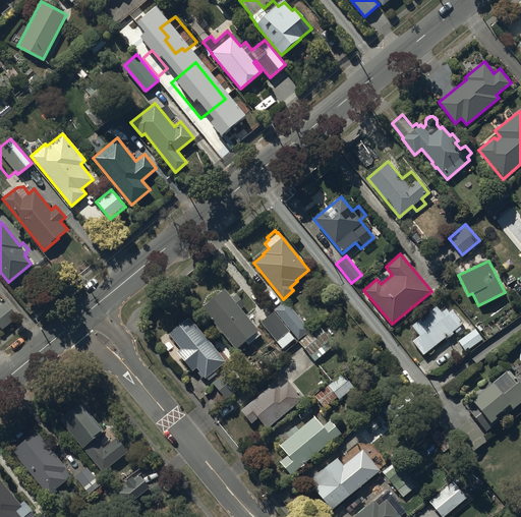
[(224,288),(201,307),(236,349),(258,331),(239,306),(244,302),(236,293),(231,297),(224,288)]
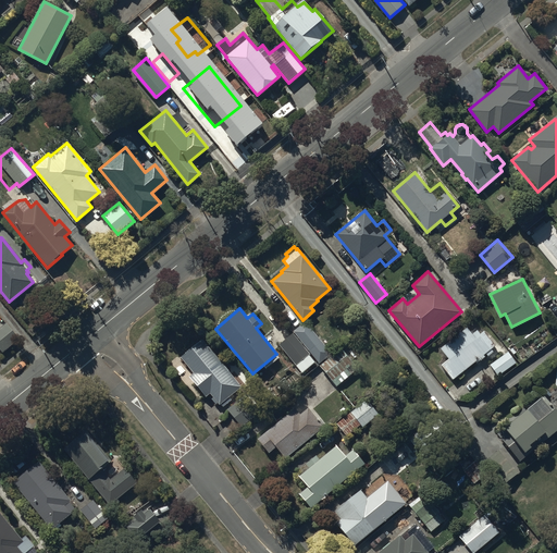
[(7,320),(0,326),(0,348),(3,353),(21,338),(7,320)]
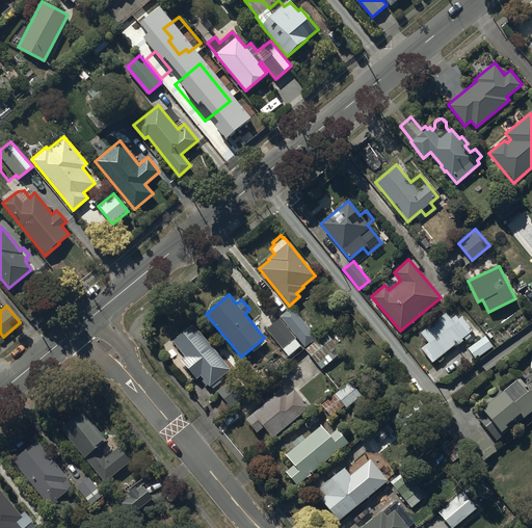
[(292,306),(281,316),(304,346),(316,337),(292,306)]
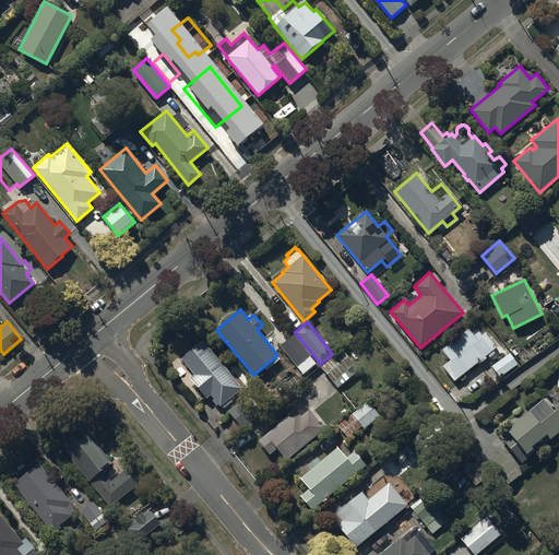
[(443,365),(442,366),(454,380),(476,362),(478,364),(485,357),(484,356),(487,354),(489,356),(497,351),(494,347),(497,346),(485,331),(480,334),(478,331),(473,335),(465,327),(440,347),(449,358),(442,364),(443,365)]
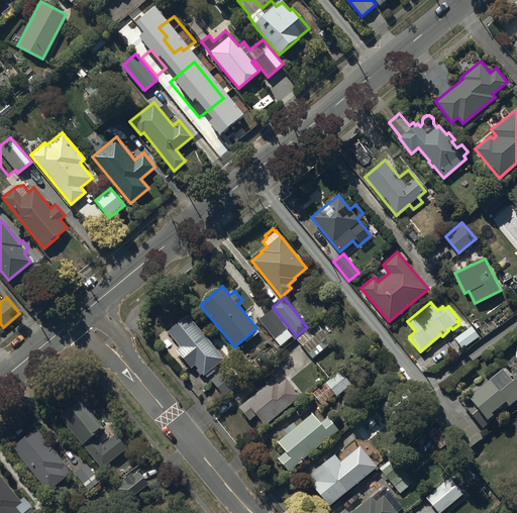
[(272,307),(259,318),(275,338),(280,345),(293,334),(287,327),(288,327),(272,307)]
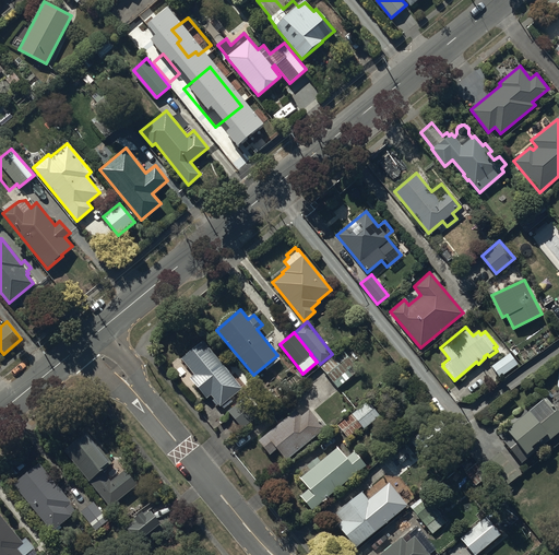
[(203,340),(181,358),(193,374),(189,378),(205,399),(211,394),(219,406),(222,404),(223,408),(232,401),(229,398),(241,388),(239,386),(245,381),(235,369),(229,374),(203,340)]
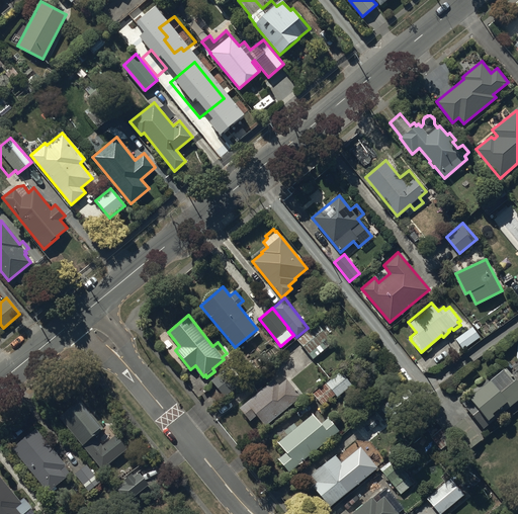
[(318,321),(296,339),(313,358),(333,341),(326,332),(328,330),(324,325),(322,326),(318,321)]
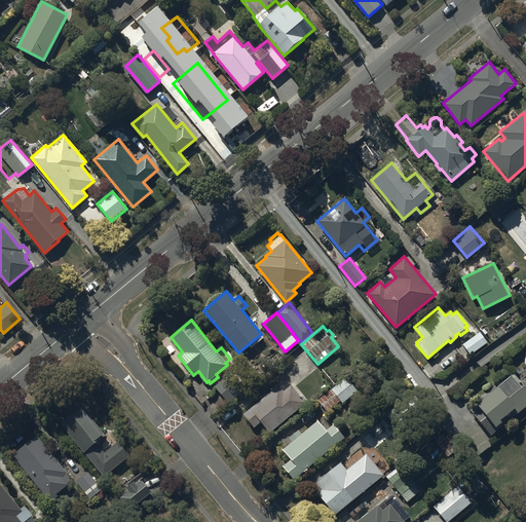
[(481,329),(462,343),(470,353),(489,340),(481,329)]
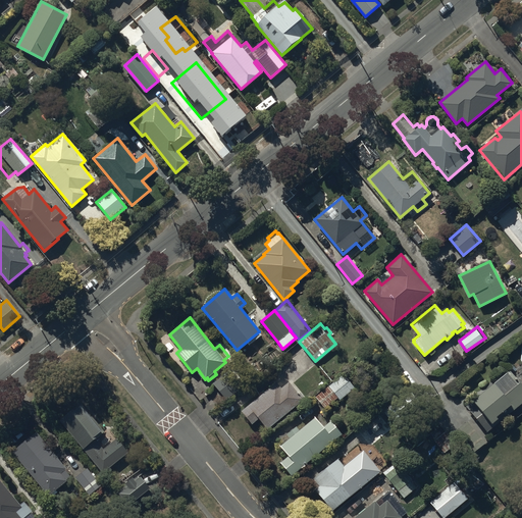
[(229,367),(212,382),(226,399),(244,384),(229,367)]
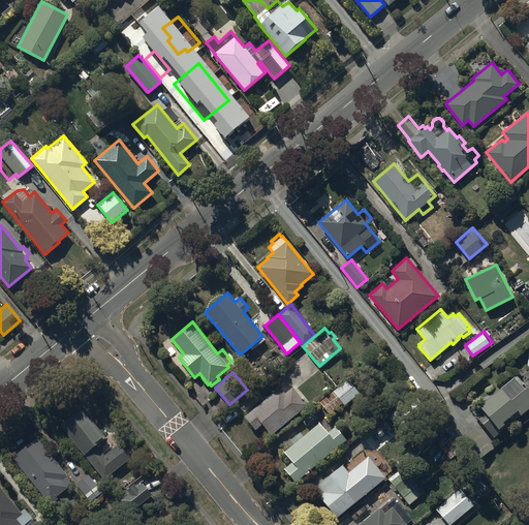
[(516,375),(472,412),(494,437),(528,407),(528,385),(526,388),(516,375)]
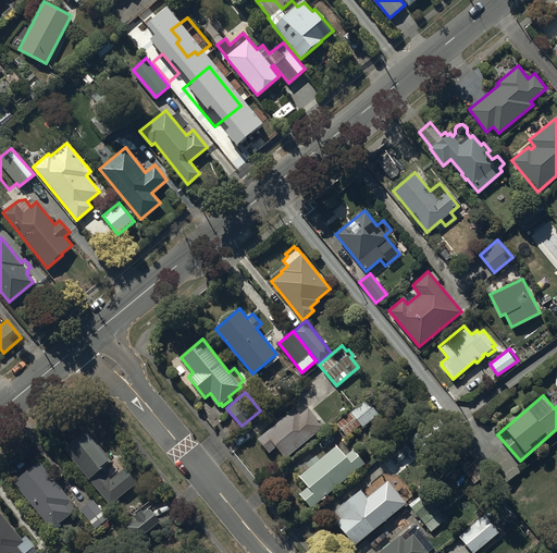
[(349,410),(335,421),(346,435),(360,424),(362,426),(378,413),(366,398),(350,412),(349,410)]
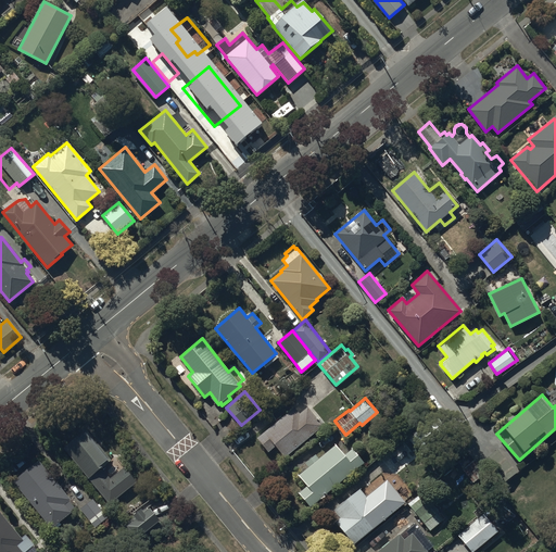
[(294,400),(256,431),(268,446),(276,439),(285,451),(324,418),(307,400),(300,406),(294,400)]
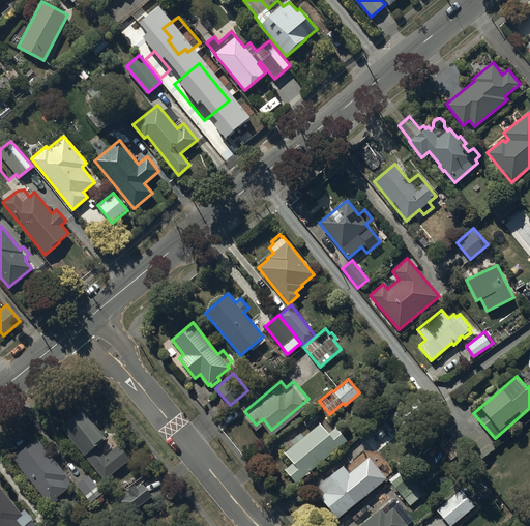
[(69,419),(60,428),(104,480),(107,477),(109,479),(114,475),(112,473),(129,459),(127,456),(128,455),(122,447),(121,448),(118,444),(106,455),(97,446),(106,439),(82,410),(79,412),(78,411),(68,418),(69,419)]
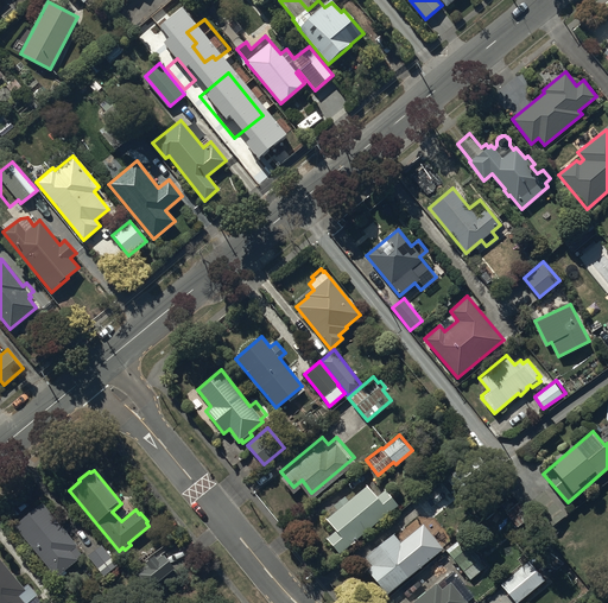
[(335,525),(327,533),(340,548),(399,499),(386,483),(378,490),(375,488),(377,487),(374,483),(372,484),(368,478),(349,494),(346,490),(334,500),(337,503),(325,513),(335,525)]
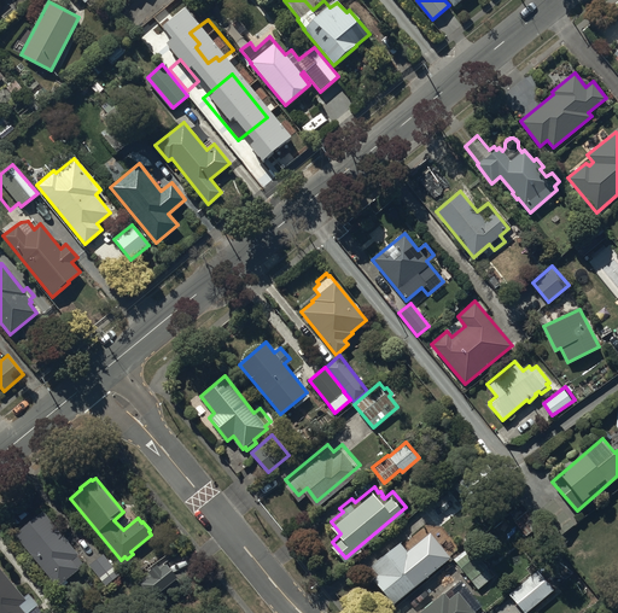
[(447,486),(421,507),(437,527),(464,506),(447,486)]
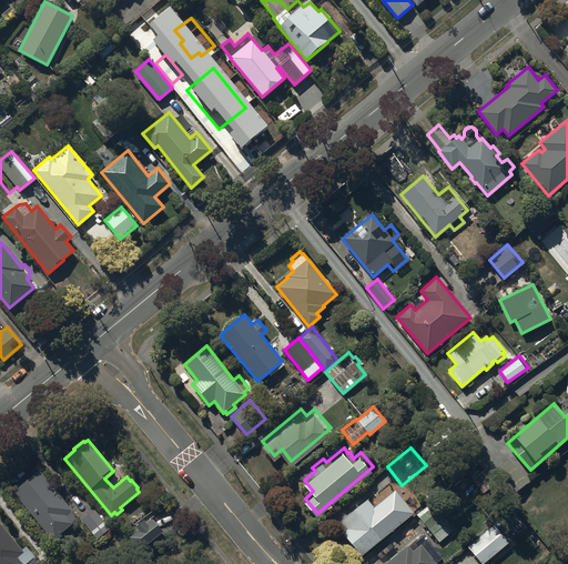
[(484,467),(473,477),(478,484),(490,474),(484,467)]
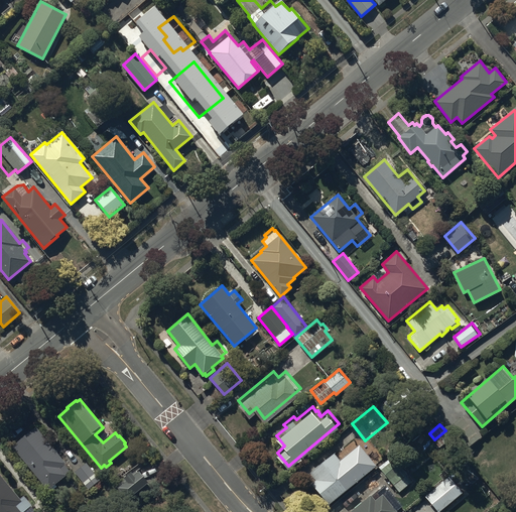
[(35,427),(12,446),(47,490),(51,487),(52,489),(57,485),(55,483),(72,470),(56,453),(59,450),(54,444),(51,446),(35,427)]
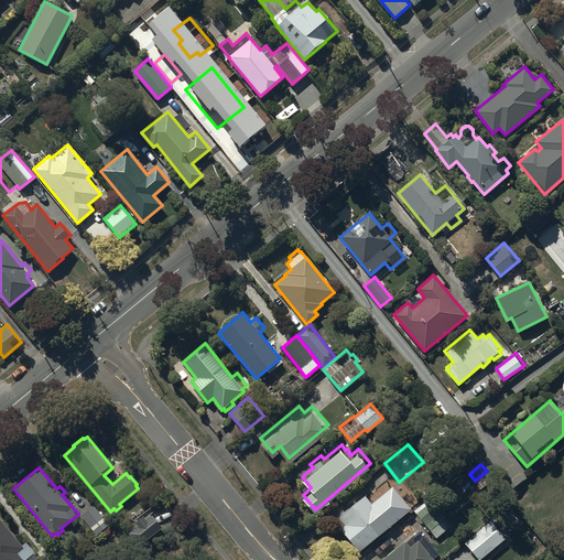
[(345,518),(339,523),(358,546),(400,512),(389,497),(380,505),(372,496),(371,497),(365,490),(338,510),(345,518)]
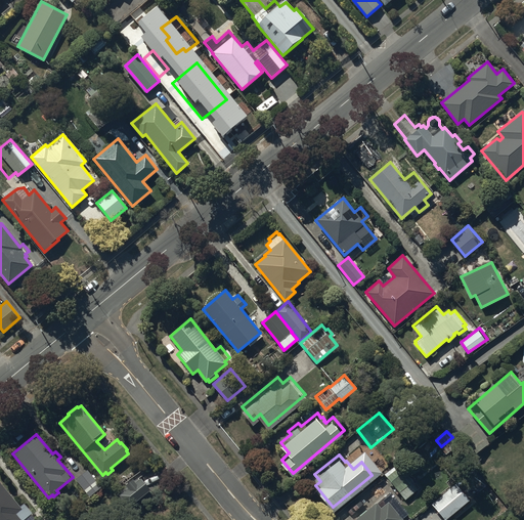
[(397,463),(385,472),(405,499),(418,488),(397,463)]
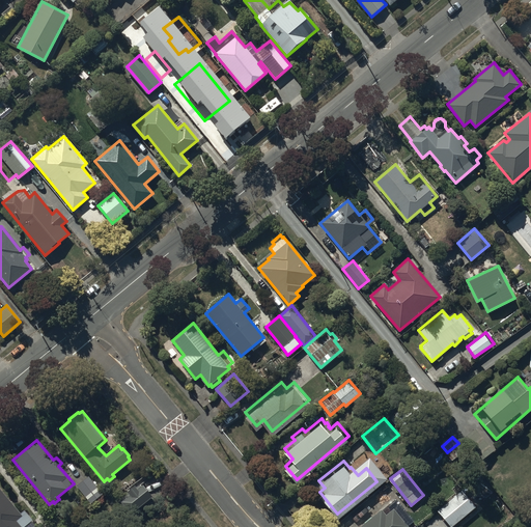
[(88,474),(76,484),(88,500),(101,490),(88,474)]
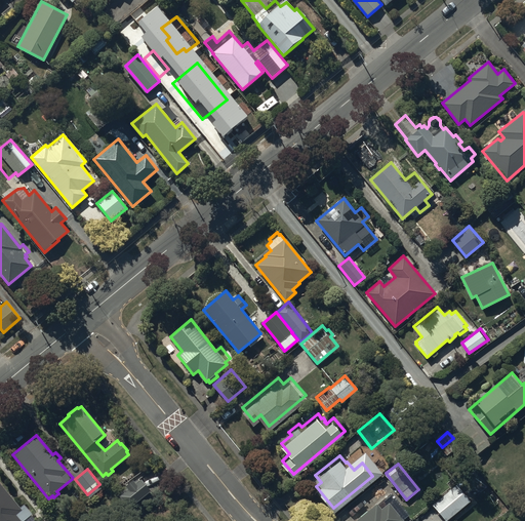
[(123,477),(127,481),(118,488),(128,502),(151,484),(142,472),(135,477),(130,471),(123,477)]
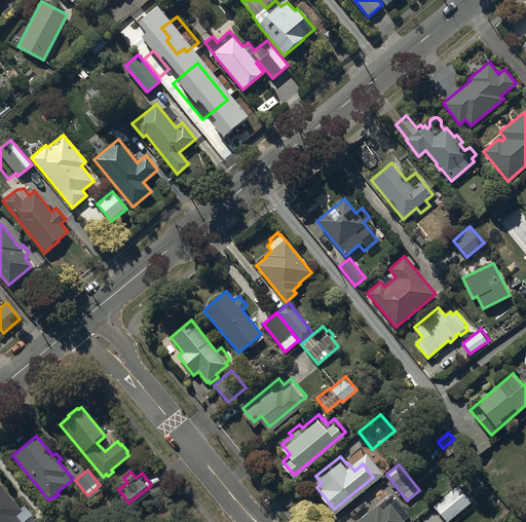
[(0,521),(32,521),(35,520),(31,516),(32,515),(24,506),(21,509),(0,483),(0,521)]
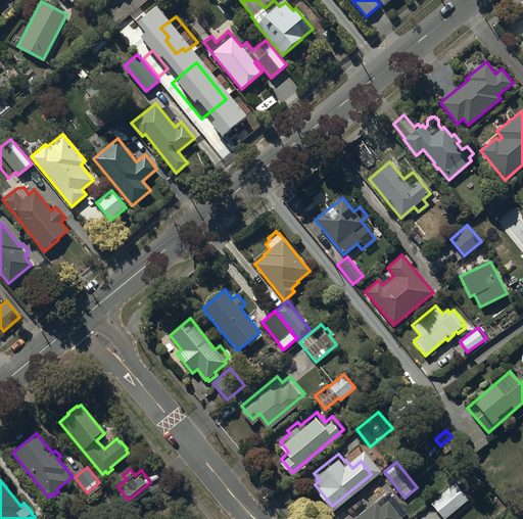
[(456,480),(430,502),(444,518),(470,498),(456,480)]
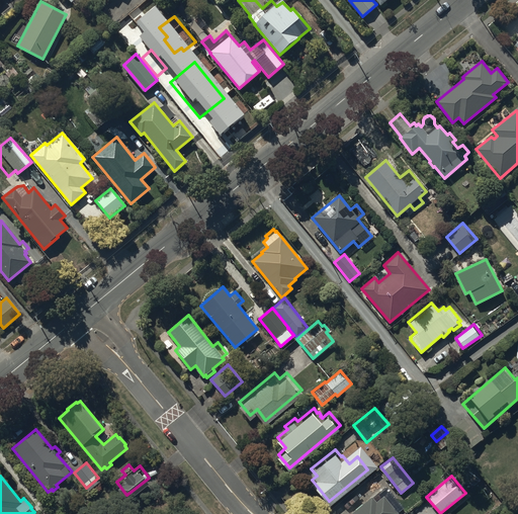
[(370,498),(350,513),(398,513),(400,511),(393,503),(391,505),(383,496),(385,495),(379,488),(368,496),(370,498)]
